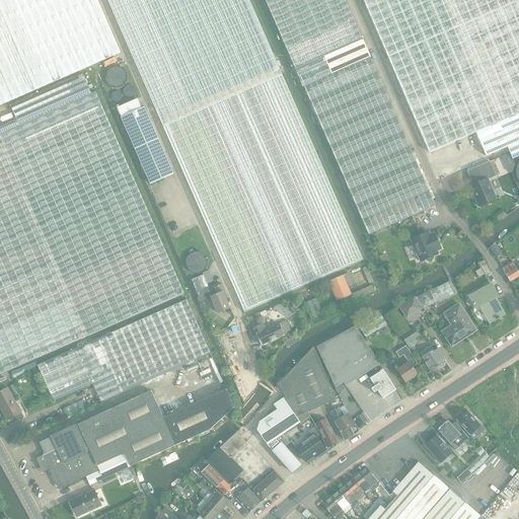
[(0,0),(0,106),(9,103),(120,57),(118,54),(94,0),(0,0)]
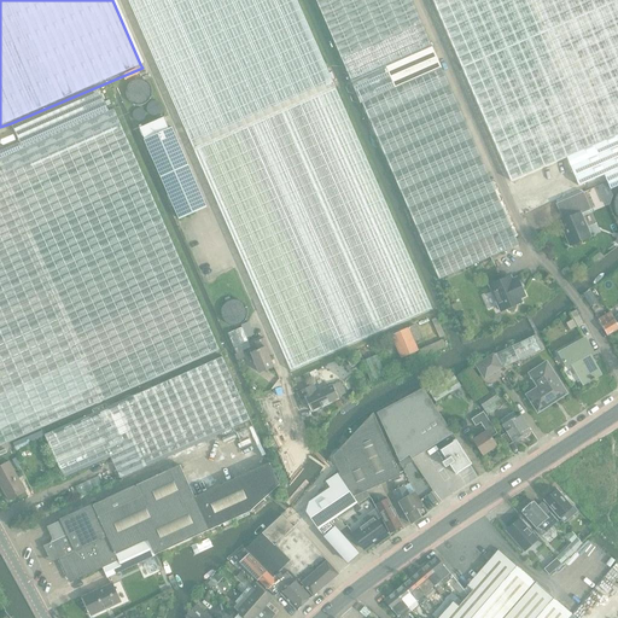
[(178,118),(290,372),(432,309),(299,6),(298,6),(296,0),(127,0),(157,69),(178,118)]
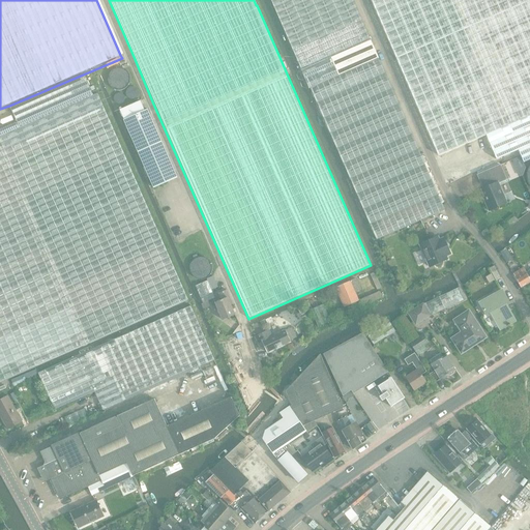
[(330,61),(372,42),(352,0),(270,0),(299,63),(377,240),(444,210),(379,61),(337,79),(330,61)]
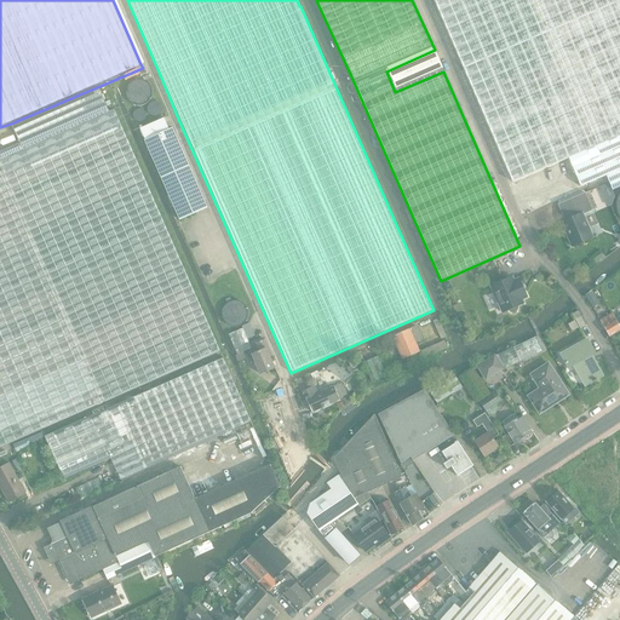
[(619,0),(434,0),(512,182),(568,158),(619,136),(619,0)]
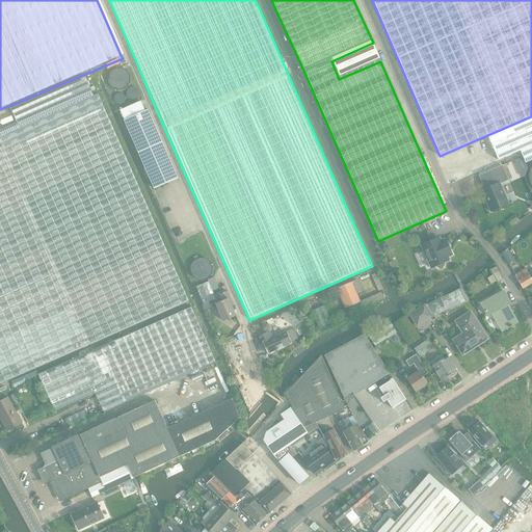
[(380,61),(373,43),(331,61),(339,79),(380,61)]
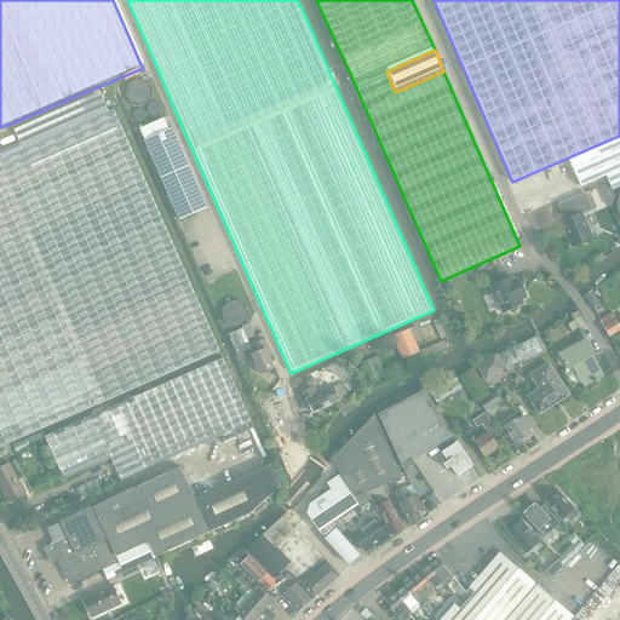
[(156,98),(156,97),(155,93),(154,90),(150,86),(145,85),(141,85),(138,86),(136,89),(135,90),(132,92),(131,97),(132,99),(132,102),(135,105),(136,107),(138,109),(143,110),(148,109),(150,108),(151,107),(154,105),(155,103),(156,101),(156,98)]
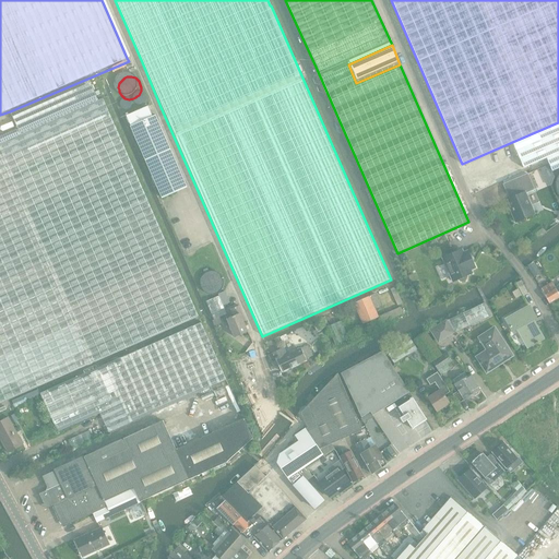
[(57,432),(99,414),(120,405),(129,425),(199,393),(212,388),(217,384),(226,381),(227,381),(104,99),(98,102),(90,81),(11,115),(18,130),(0,137),(0,404),(38,388),(38,390),(40,394),(57,432)]
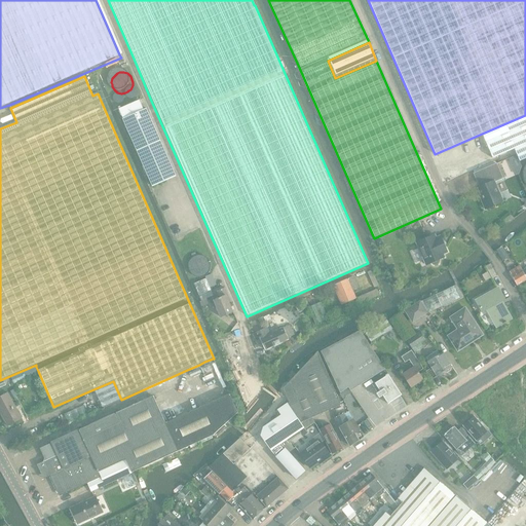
[(140,101),(118,109),(122,118),(122,119),(151,187),(176,176),(146,109),(144,110),(140,101)]
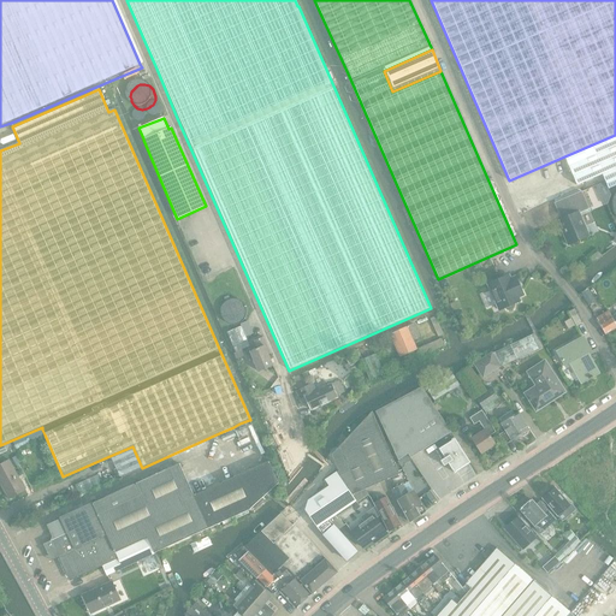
[(615,135),(564,157),(576,185),(603,175),(609,189),(615,184),(615,135)]
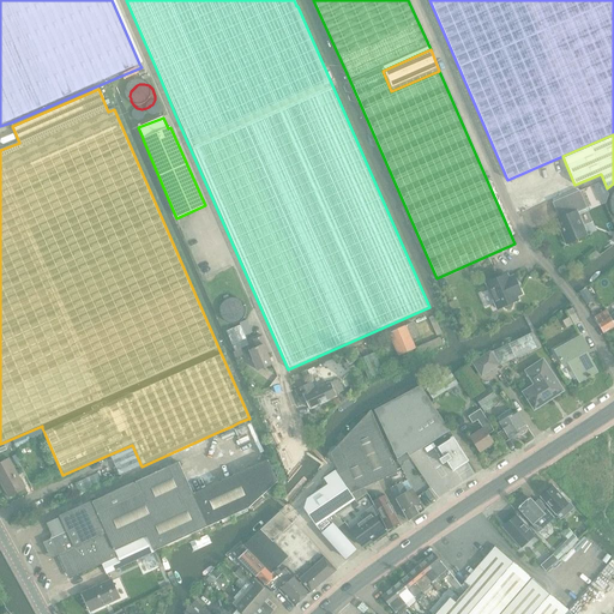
[(603,181),(594,185),(602,205),(606,203),(609,194),(603,181)]
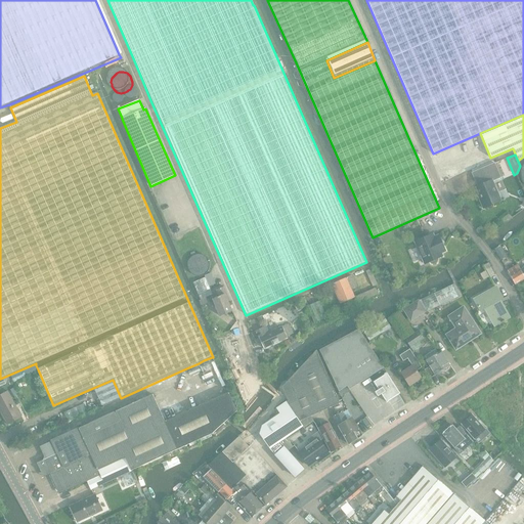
[(500,202),(492,180),(500,177),(494,164),(472,173),(478,186),(476,187),(481,200),(479,200),(483,209),(500,202)]
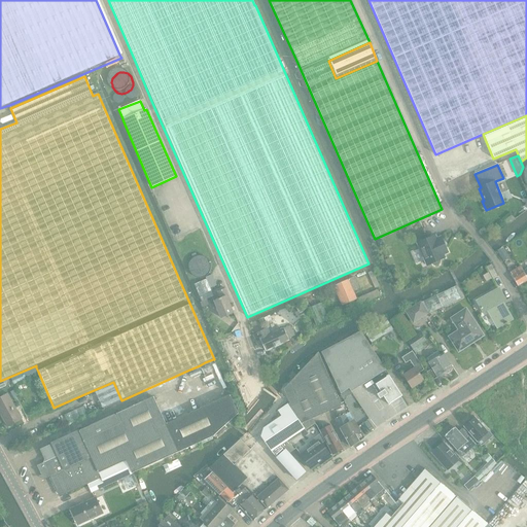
[(419,249),(412,252),(417,264),(424,260),(427,266),(431,264),(433,266),(435,267),(437,267),(440,265),(440,262),(440,260),(445,258),(443,255),(448,253),(441,238),(436,240),(434,236),(417,244),(419,249)]
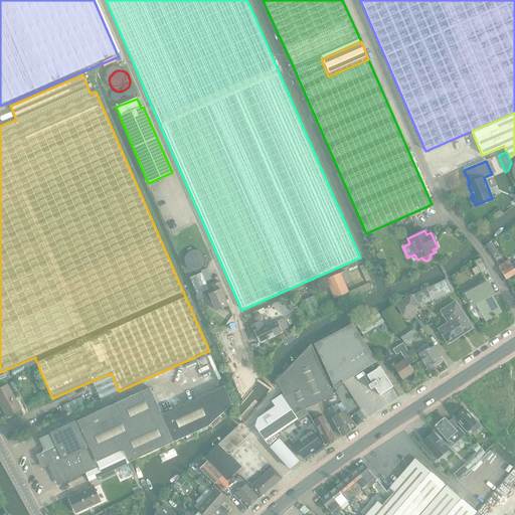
[(206,261),(206,258),(205,255),(203,252),(201,251),(199,250),(195,249),(192,250),(190,252),(188,253),(186,256),(186,261),(187,265),(189,268),(192,270),(195,271),(199,271),(201,270),(203,268),(205,266),(205,265),(206,263),(206,261)]
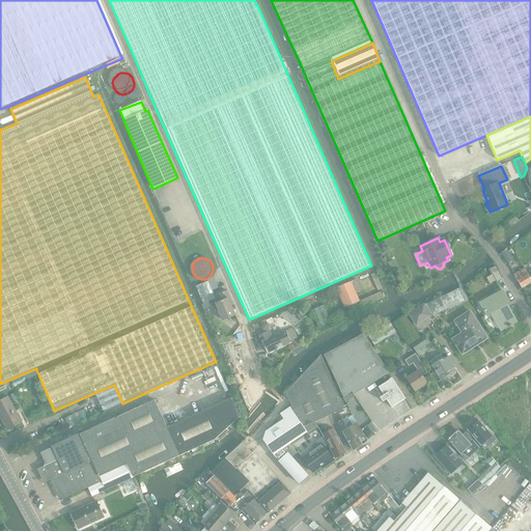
[(496,281),(501,279),(495,267),(490,270),(496,281)]
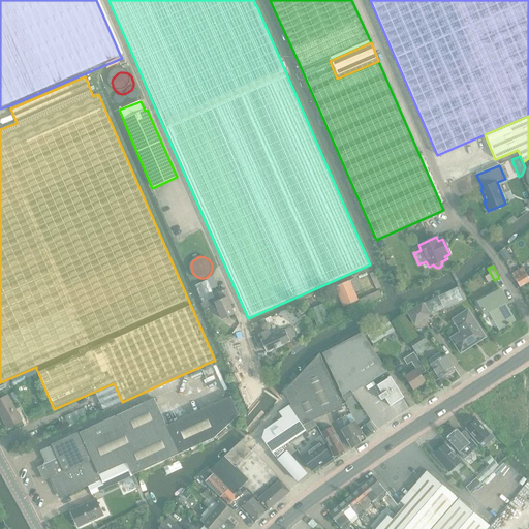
[(521,269),(512,274),(520,287),(528,281),(528,280),(524,273),(521,269)]
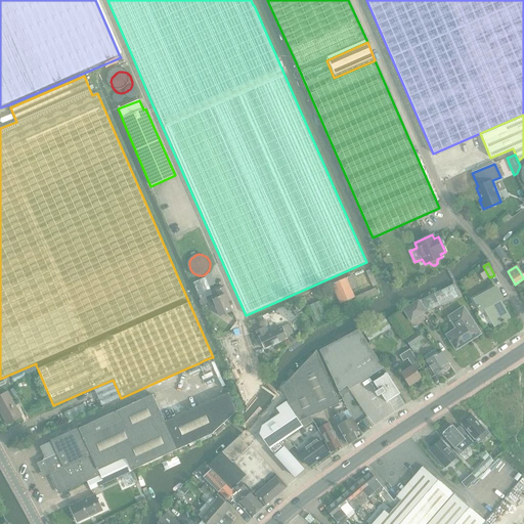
[(369,269),(365,271),(373,287),(377,286),(369,269)]
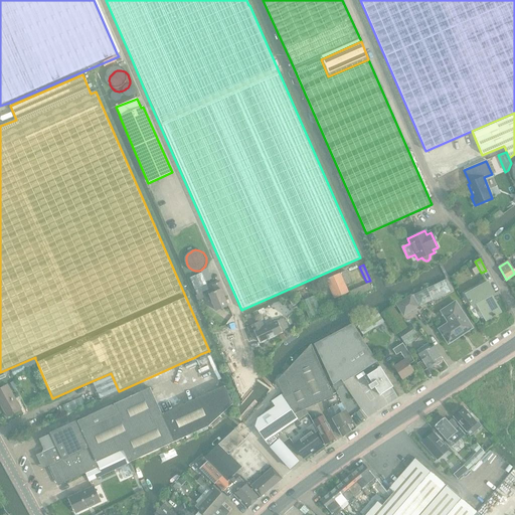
[(201,271),(201,273),(205,282),(211,280),(207,269),(201,271)]
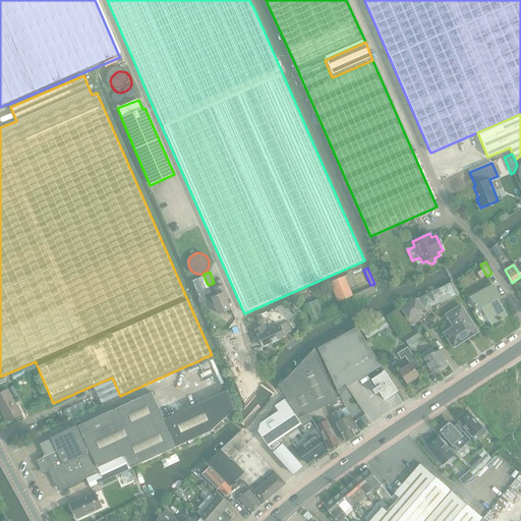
[(354,285),(349,275),(331,283),(339,302),(352,296),(348,288),(354,285)]
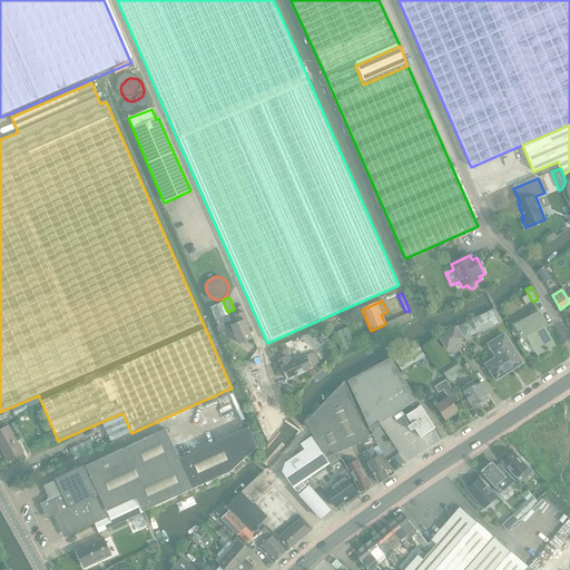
[(227,312),(223,302),(209,307),(217,326),(231,321),(227,312)]
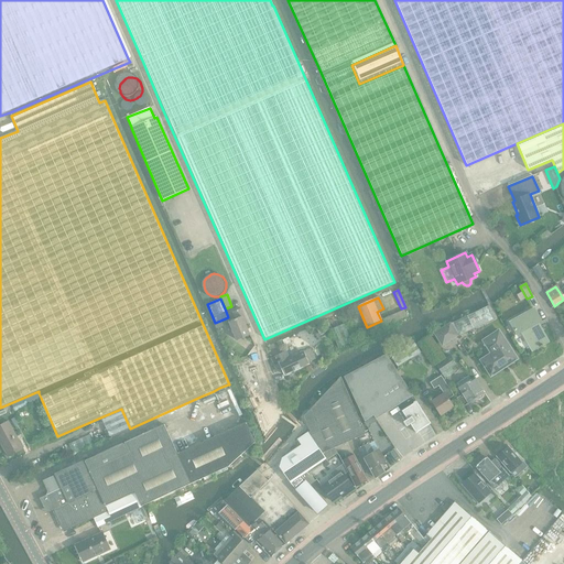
[(488,306),(467,316),(473,328),(495,318),(488,306)]
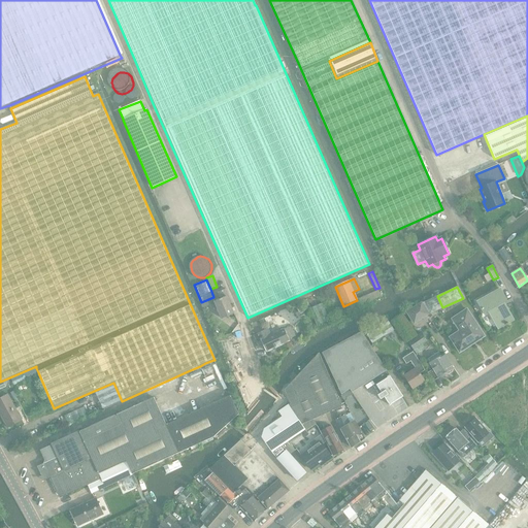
[(382,289),(358,299),(361,304),(374,299),(375,300),(380,298),(378,297),(384,295),(382,289)]
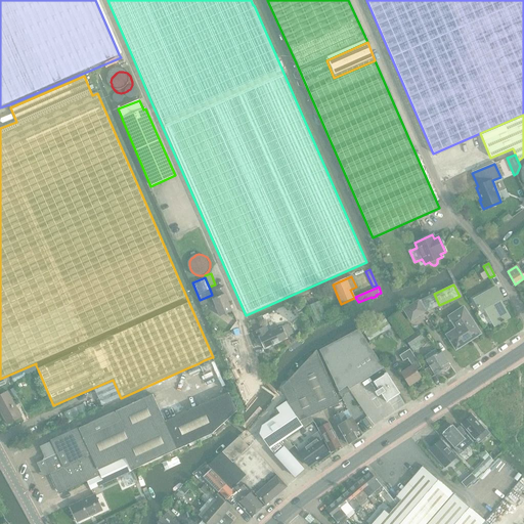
[(219,316),(231,311),(227,302),(229,301),(224,288),(216,291),(219,297),(212,300),(219,316)]
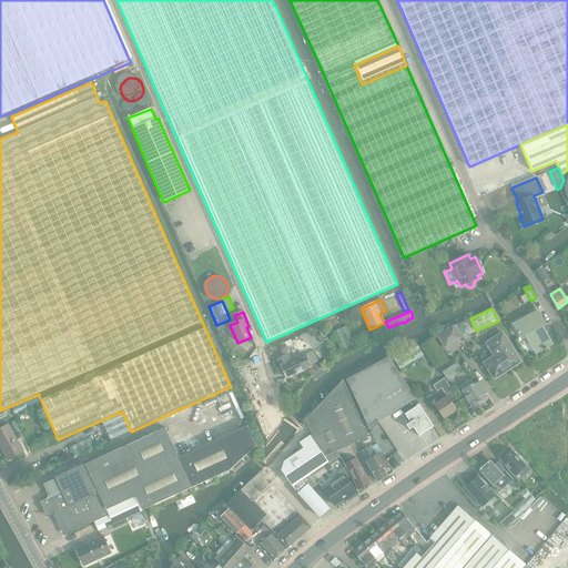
[(553,345),(541,326),(545,324),(538,312),(514,325),(520,337),(525,335),(536,354),(553,345)]
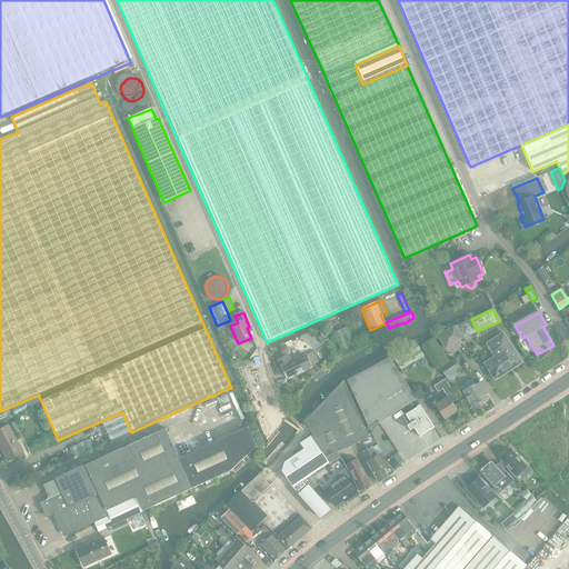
[(446,349),(462,339),(453,326),(437,336),(446,349)]
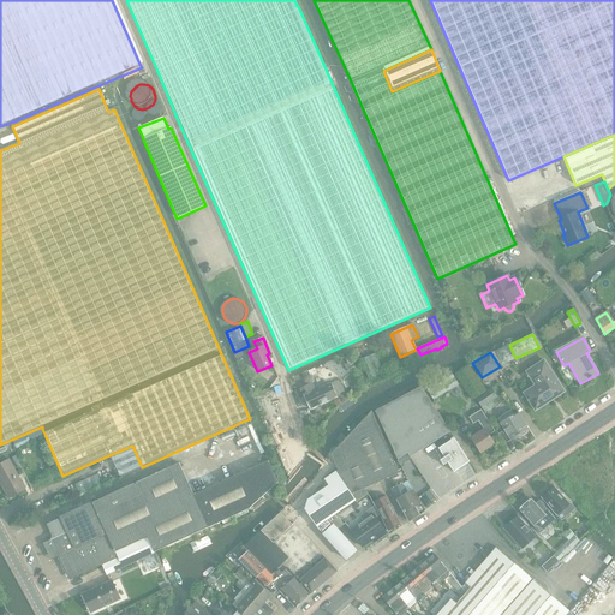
[(375,353),(360,359),(370,380),(384,374),(375,353)]
